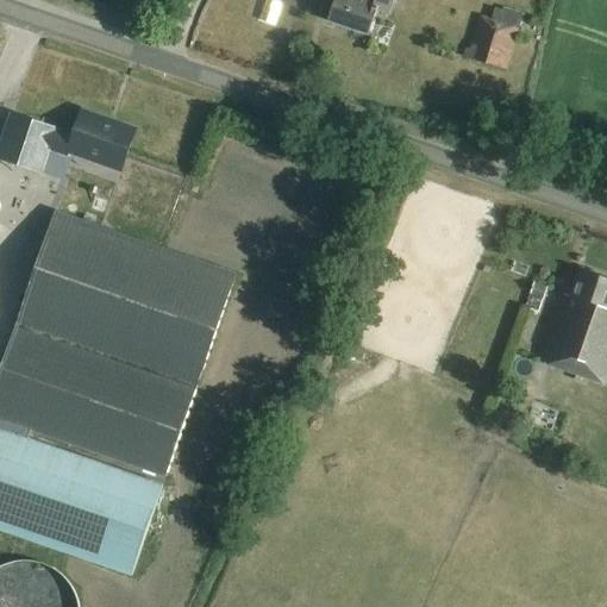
[(332,0),(326,22),(365,35),(374,11),(385,14),(388,0),(355,0),(332,0)]
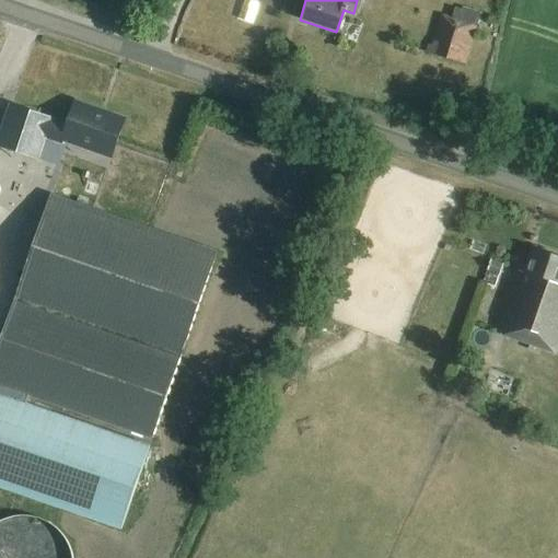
[(423,50),(463,62),(477,14),(454,8),(452,16),(440,13),(431,43),(427,42),(423,50)]
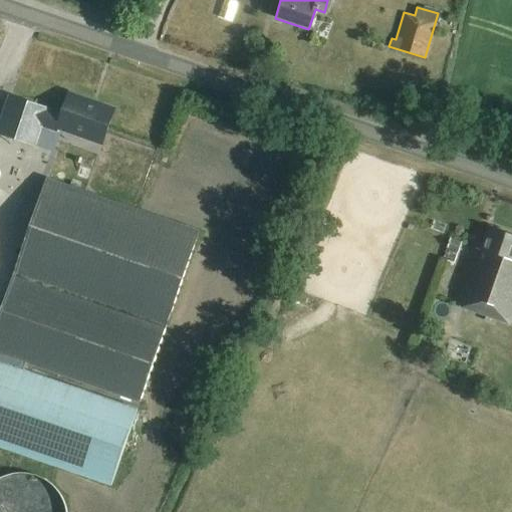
[(66,92),(59,114),(43,109),(44,108),(7,96),(0,117),(0,135),(32,145),(38,128),(54,133),(55,129),(99,144),(112,108),(66,92)]
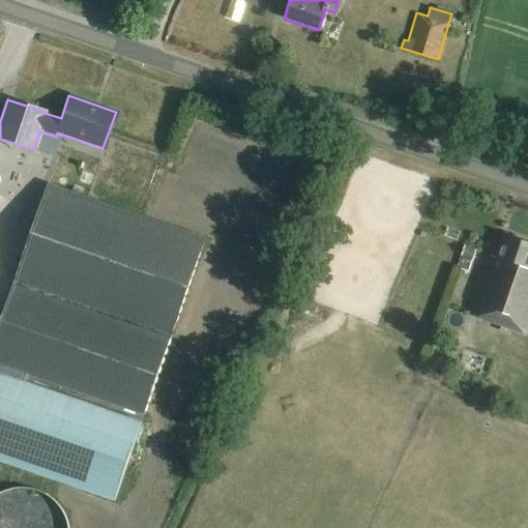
[(142,415),(204,237),(48,182),(0,318),(0,460),(113,499),(140,420),(23,380),(24,374),(142,415)]
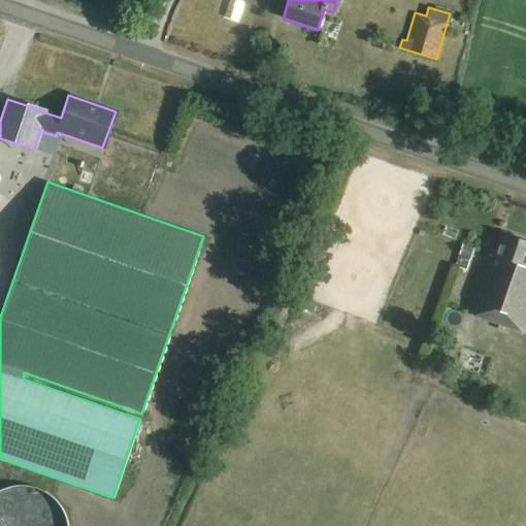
[(525,241),(499,233),(491,256),(488,254),(468,311),(525,331),(525,328),(525,241)]
